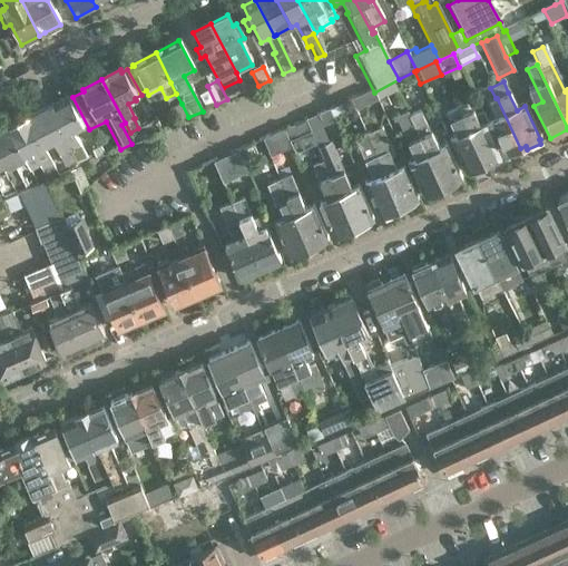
[(496,98),(490,88),(480,93),(493,120),(486,124),(503,160),(513,156),(516,150),(520,148),(497,98),(496,98)]
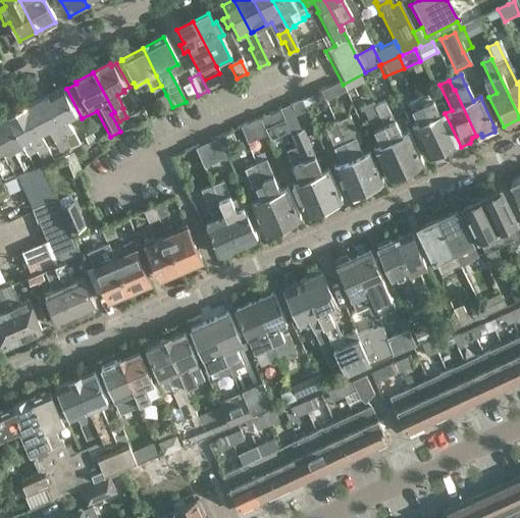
[(67,126),(82,118),(66,89),(61,92),(60,89),(42,99),(69,151),(78,147),(67,126)]
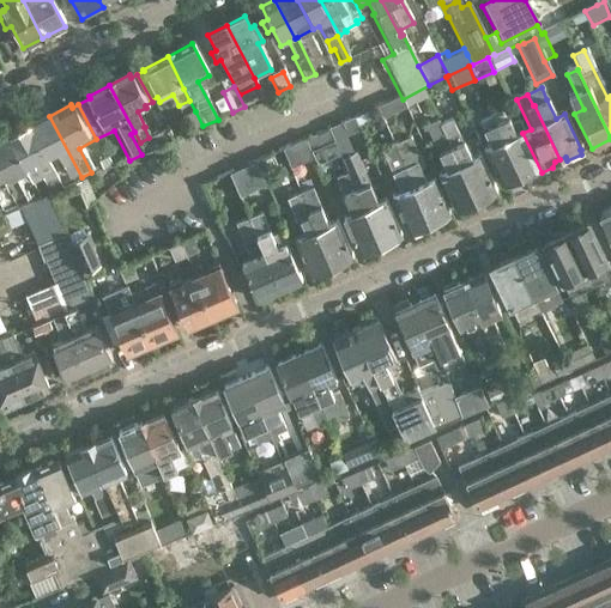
[(386,107),(377,110),(382,122),(392,117),(386,107)]
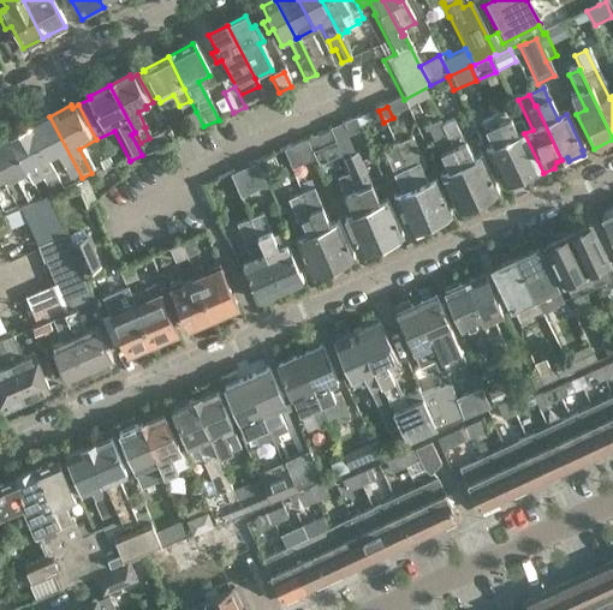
[(191,132),(203,126),(196,112),(184,119),(191,132)]
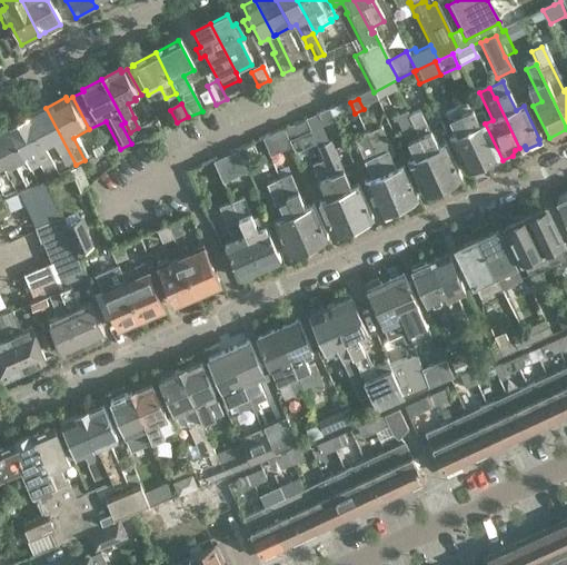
[(473,115),(470,110),(467,103),(456,109),(481,166),(484,165),(486,164),(491,165),(503,160),(485,124),(479,111),(473,115)]
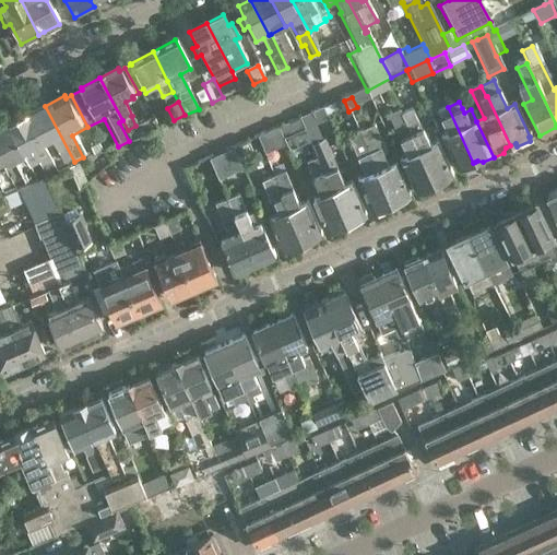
[(76,165),(74,162),(45,106),(25,116),(42,146),(51,141),(59,156),(60,158),(66,170),(76,165)]
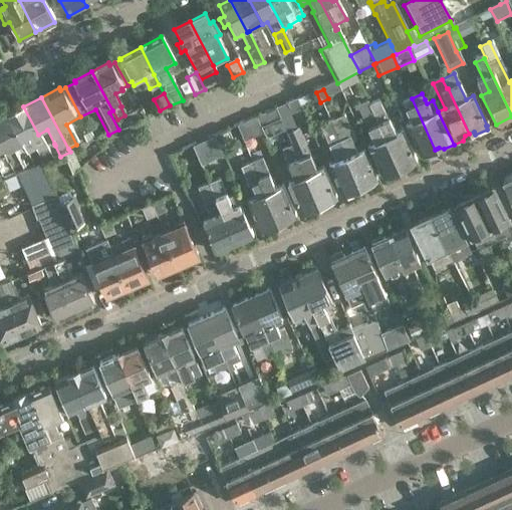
[(424,159),(430,156),(432,151),(435,150),(412,98),(401,103),(412,124),(405,128),(419,157),(424,159)]
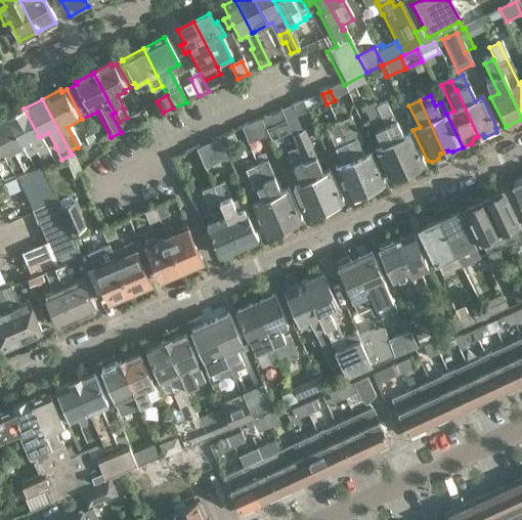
[(401,139),(394,124),(385,103),(375,107),(375,109),(405,174),(423,166),(408,136),(401,139)]
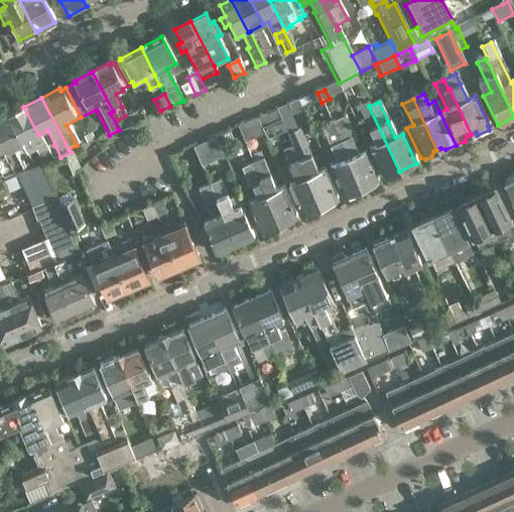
[(386,180),(394,177),(394,174),(399,172),(399,171),(369,107),(369,106),(368,103),(357,108),(376,146),(369,150),(383,179),(384,179),(386,180)]
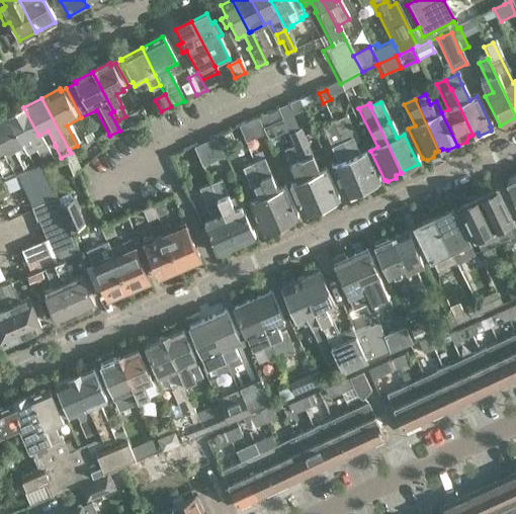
[(28,140),(36,155),(43,166),(51,163),(53,162),(38,136),(23,107),(6,116),(20,144),(28,140)]
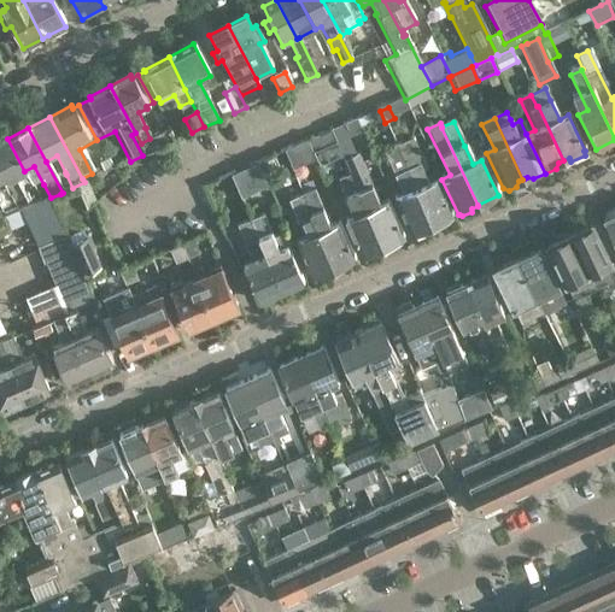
[(145,156),(174,141),(168,129),(150,139),(141,143),(139,145),(144,152),(145,156)]
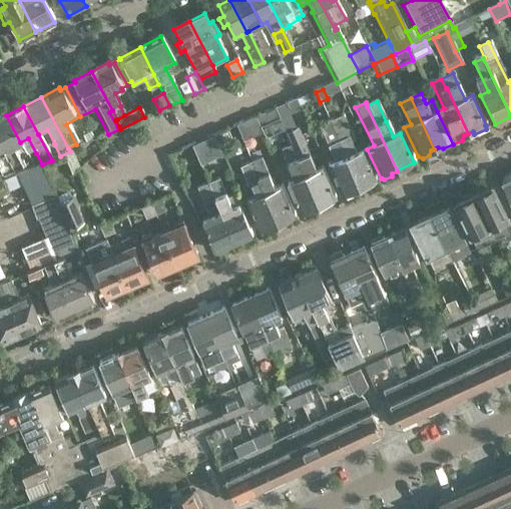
[(391,113),(396,124),(401,121),(396,110),(391,113)]
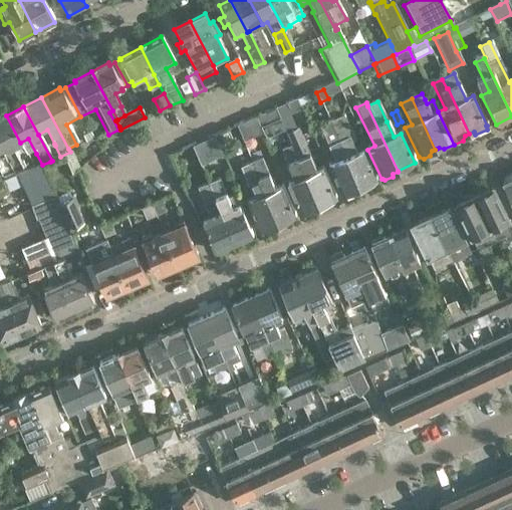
[(260,131),(279,121),(275,111),(255,120),(260,131)]
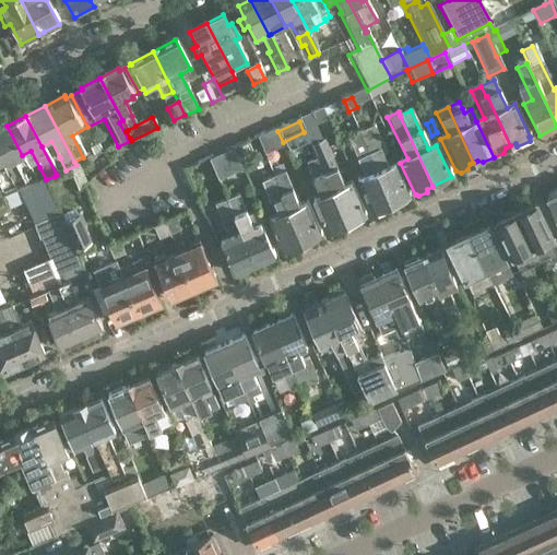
[(18,168),(26,164),(22,155),(7,126),(0,129),(0,161),(14,188),(27,182),(24,177),(22,178),(18,168)]
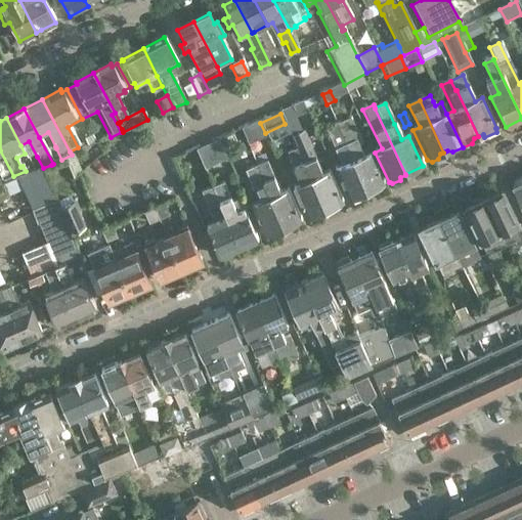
[(362,158),(357,146),(361,144),(350,119),(335,125),(365,193),(372,190),(375,191),(381,189),(382,186),(384,185),(371,155),(362,158)]
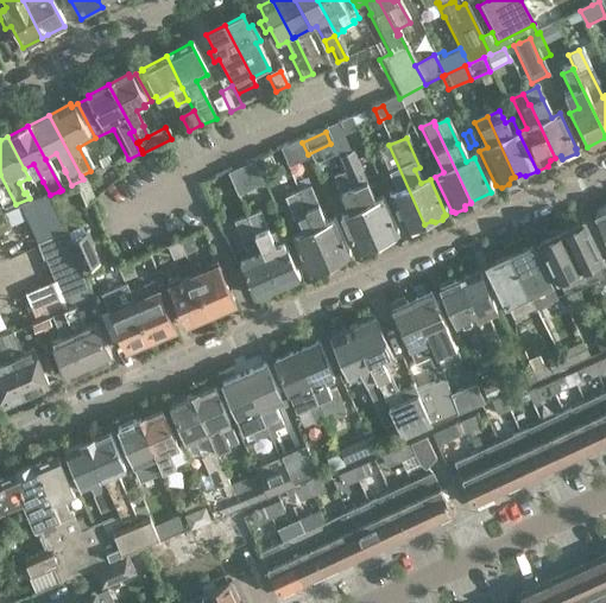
[(409,234),(416,232),(417,227),(424,224),(389,145),(377,150),(379,156),(389,176),(396,195),(387,198),(403,234),(405,233),(409,234)]
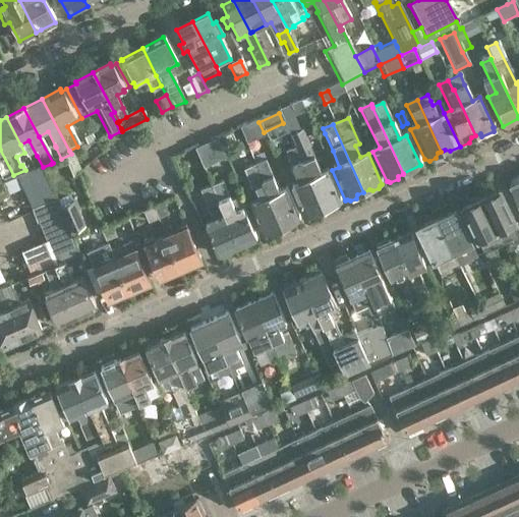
[(299,130),(289,134),(295,149),(294,149),(322,211),(328,208),(331,209),(337,206),(338,204),(340,203),(327,172),(319,176),(310,159),(312,158),(299,130)]
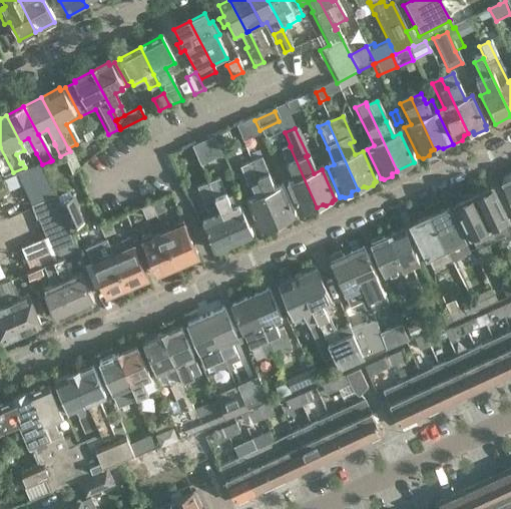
[(198,167),(209,162),(219,158),(211,140),(190,149),(198,167)]
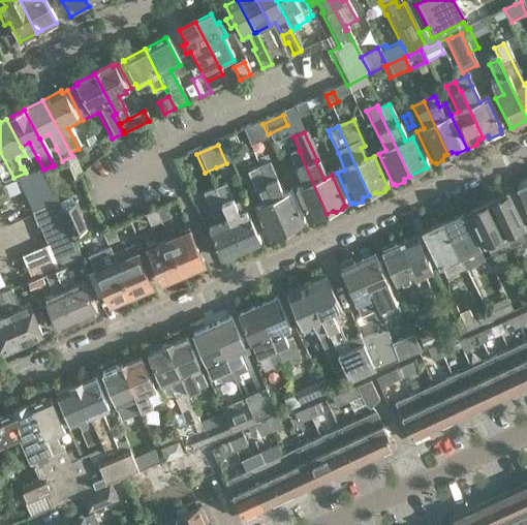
[(281,198),(274,182),(274,181),(276,180),(262,148),(251,153),(257,167),(256,168),(264,186),(275,209),(285,233),(286,233),(291,229),(295,230),(301,228),(302,225),(303,224),(289,194),(281,198)]
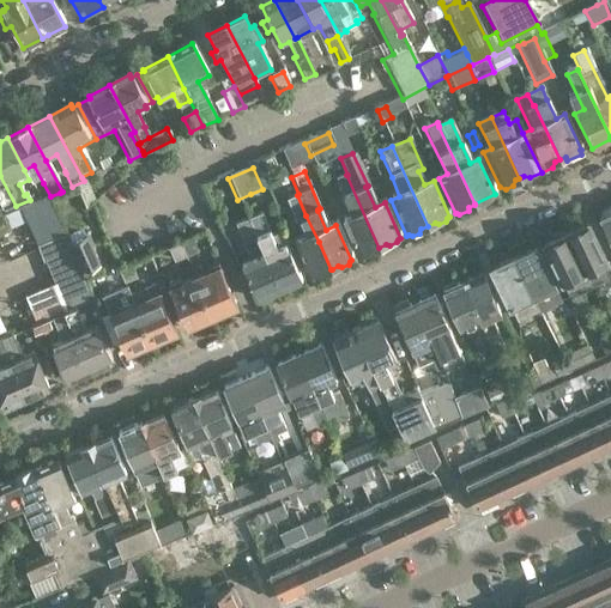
[(363,257),(371,254),(373,251),(379,248),(346,175),(334,181),(343,199),(343,200),(351,218),(343,222),(358,257),(360,256),(363,257)]
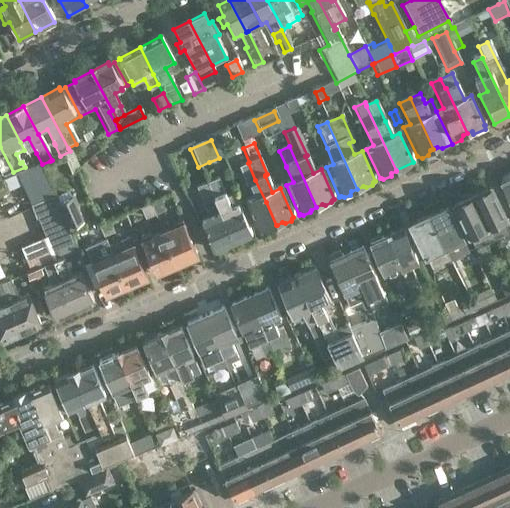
[(13,172),(0,147),(0,169),(3,176),(13,172)]
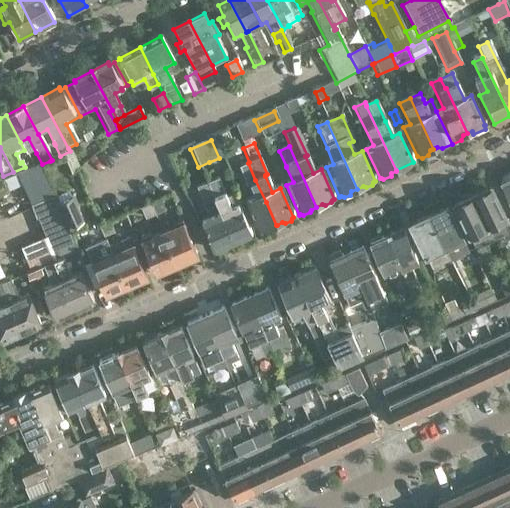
[(72,150),(70,151),(60,156),(60,157),(62,156),(70,176),(79,168),(72,150)]
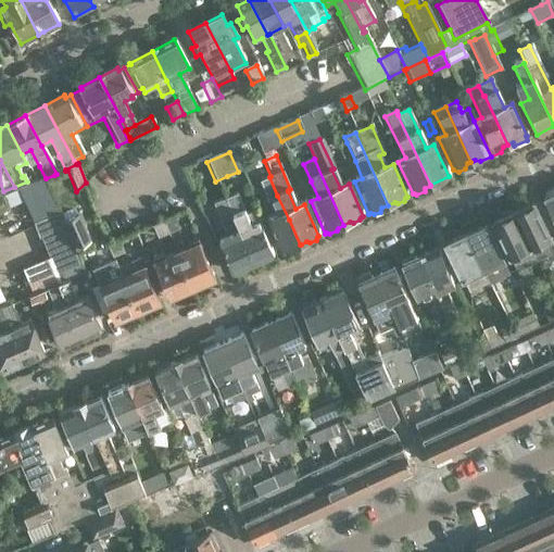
[(54,175),(46,178),(43,179),(59,212),(67,209),(66,204),(67,203),(54,175)]
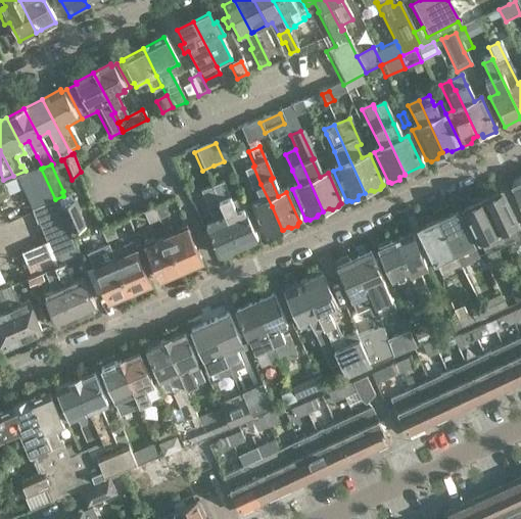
[(261,184),(253,167),(242,171),(257,205),(250,208),(264,238),(266,237),(269,238),(275,235),(276,233),(282,230),(272,206),(261,184)]
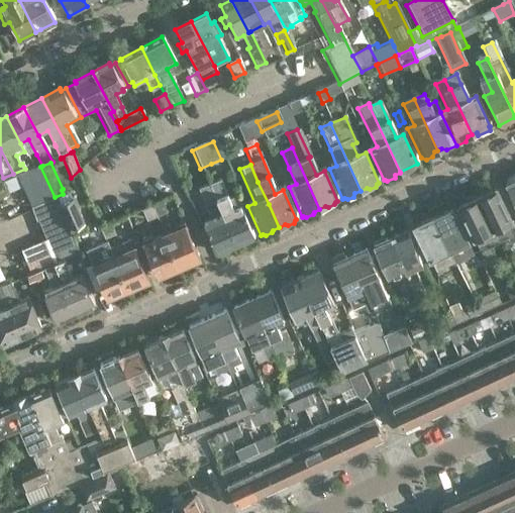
[(219,181),(207,187),(234,246),(241,243),(244,244),(250,241),(251,239),(253,238),(238,203),(230,197),(227,199),(219,181)]
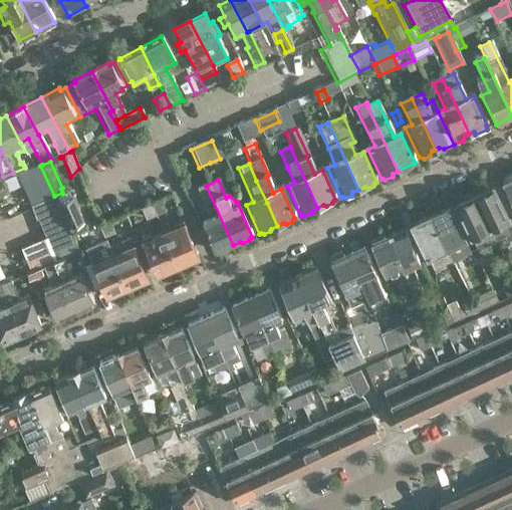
[(511,180),(501,185),(511,207),(511,180)]
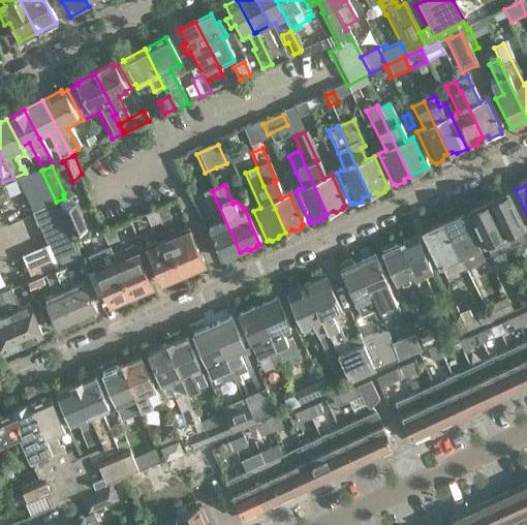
[(240,252),(212,191),(200,195),(214,227),(207,230),(220,260),(240,252)]
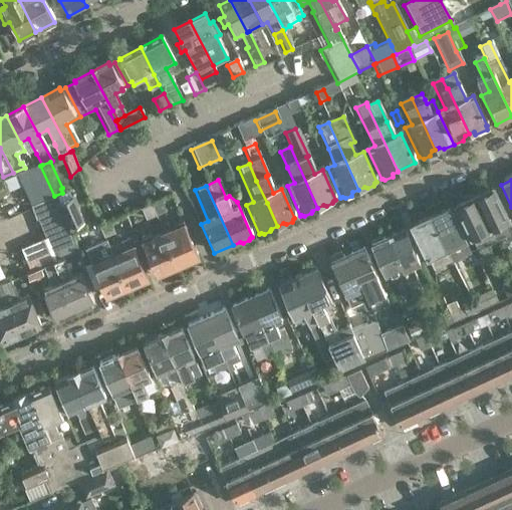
[(511,238),(511,233),(491,189),(473,198),(493,242),(503,237),(505,242),(511,238)]
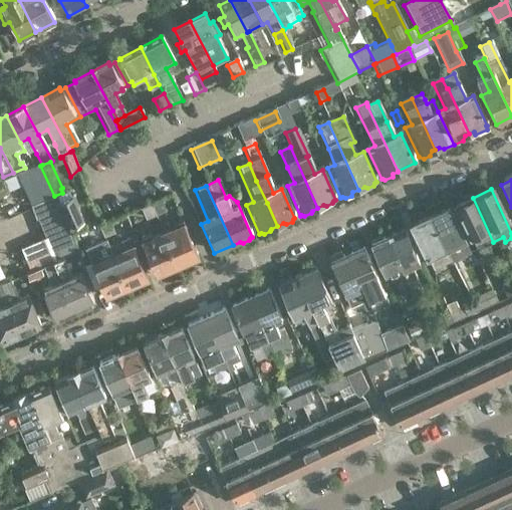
[(57,203),(75,249),(87,243),(80,226),(84,225),(72,197),(57,203)]
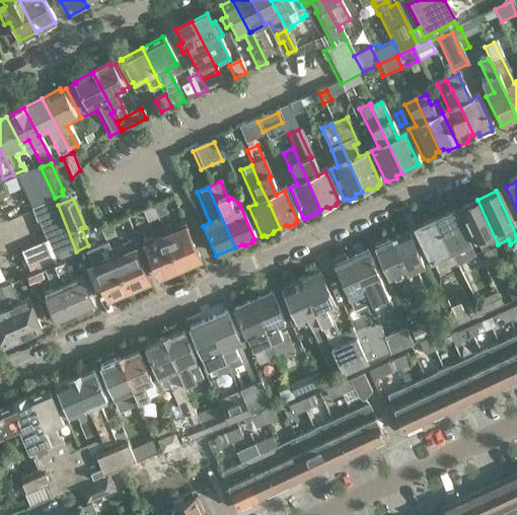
[(473,239),(481,252),(486,265),(494,261),(489,248),(498,244),(477,200),(458,209),(473,239)]
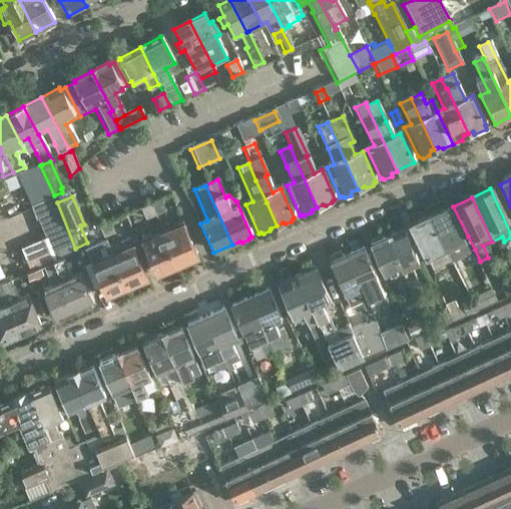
[(77,252),(75,248),(57,202),(55,198),(36,206),(42,218),(36,220),(45,239),(20,250),(29,274),(40,269),(42,268),(53,264),(77,252)]
